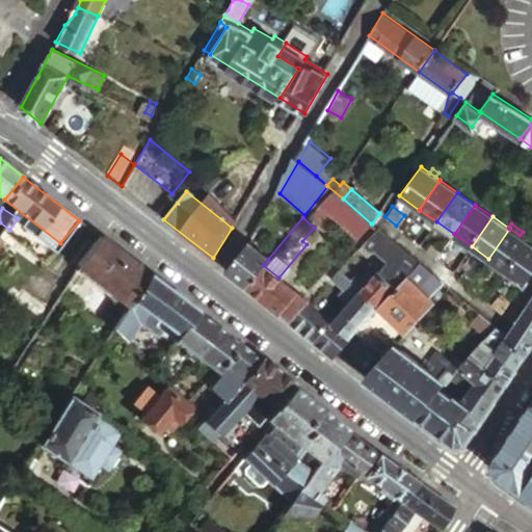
[(520,235),(509,229),(488,259),(506,270),(528,241),(520,235)]
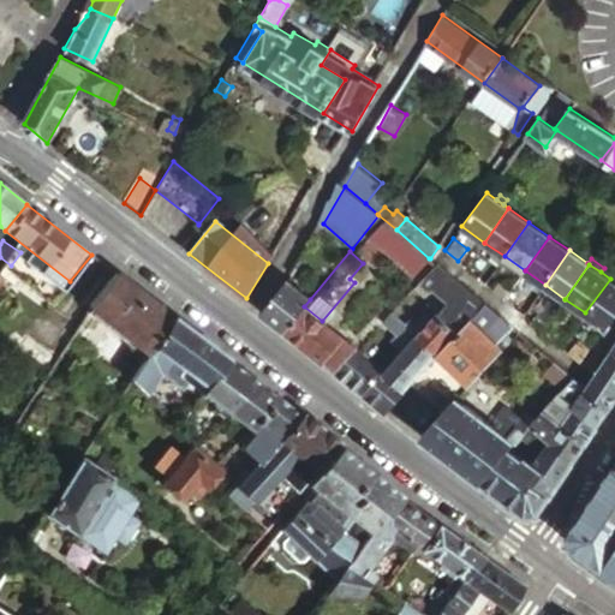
[(61,279),(46,268),(28,294),(43,305),(61,279)]
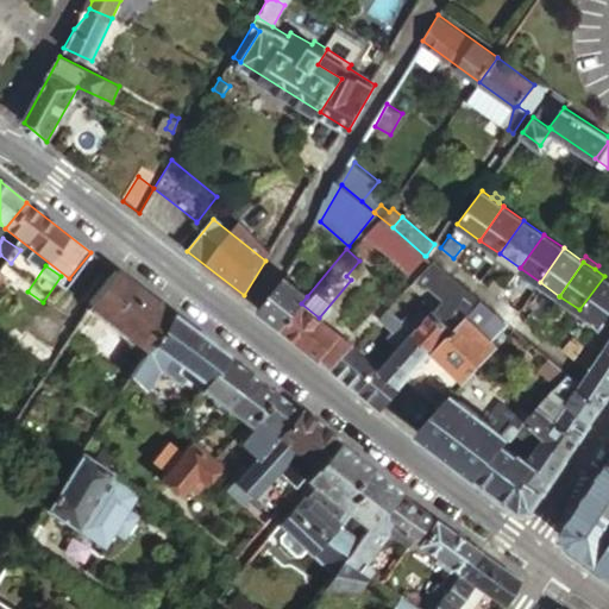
[(421,309),(408,324),(414,328),(435,347),(464,316),(471,309),(478,300),(438,268),(425,283),(440,299),(427,314),(421,309)]
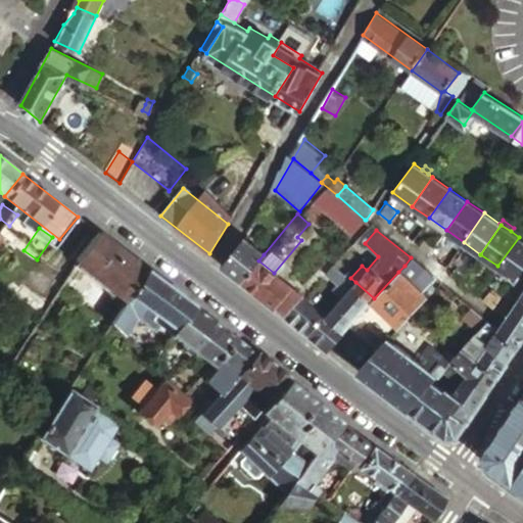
[(127,300),(147,271),(97,232),(76,260),(127,300)]
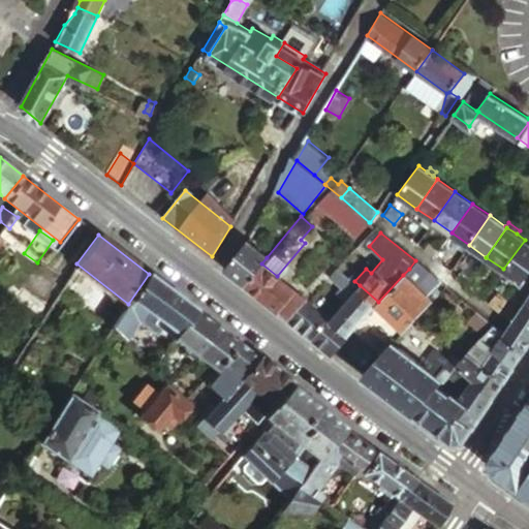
[(528,242),(525,240),(503,269),(521,281),(520,288),(518,292),(522,296),(528,284),(528,242)]
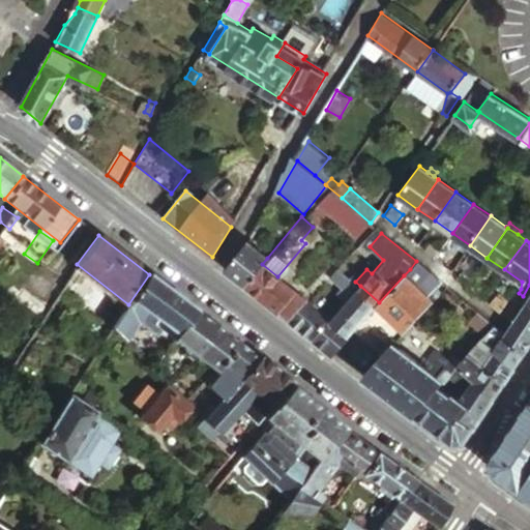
[(226,265),(224,268),(244,285),(262,264),(267,258),(247,241),(228,266),(226,265)]
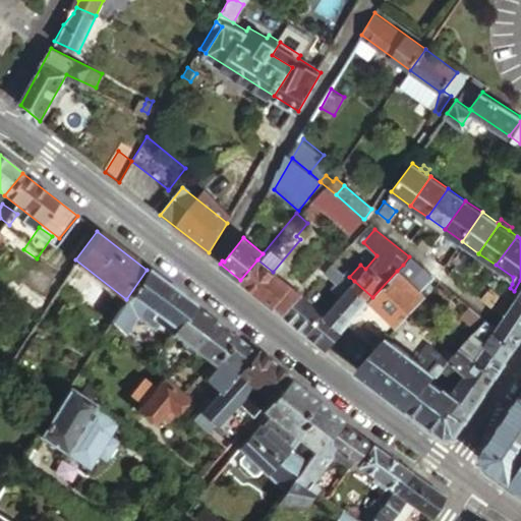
[(422,267),(409,256),(403,265),(415,275),(422,267)]
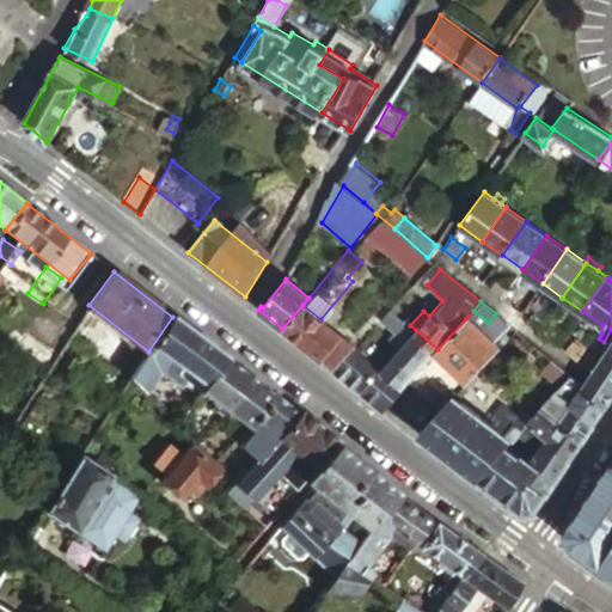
[(148,352),(89,305),(84,310),(145,356),(148,352)]
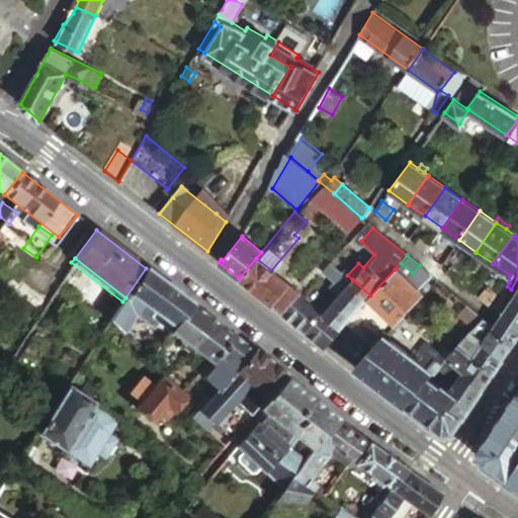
[(271,270),(256,258),(239,278),(280,313),(297,291),(271,270)]
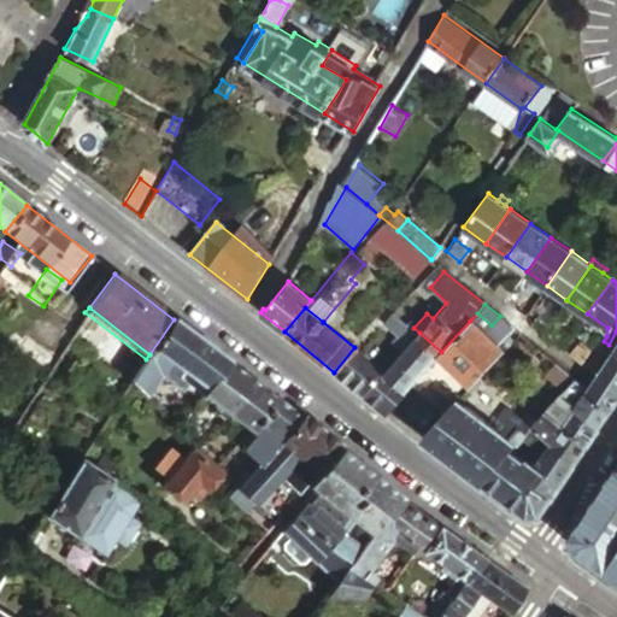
[(385,327),(401,348),(415,339),(399,316),(385,327)]
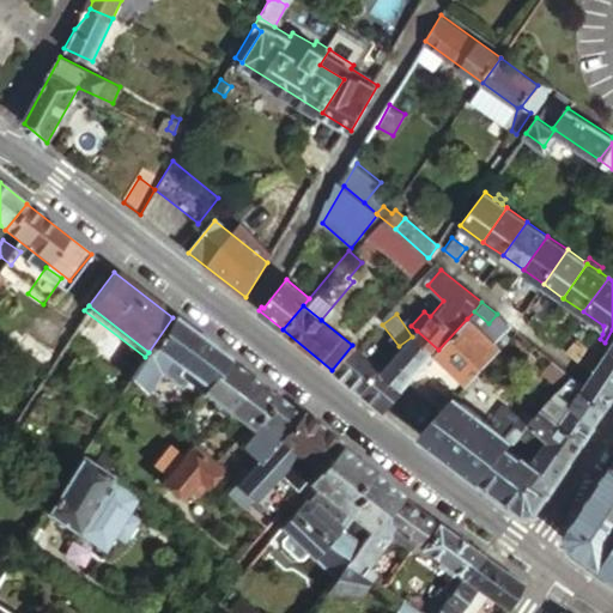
[(145,357),(144,359),(162,372),(174,356),(208,383),(226,358),(173,317),(149,352),(145,357)]
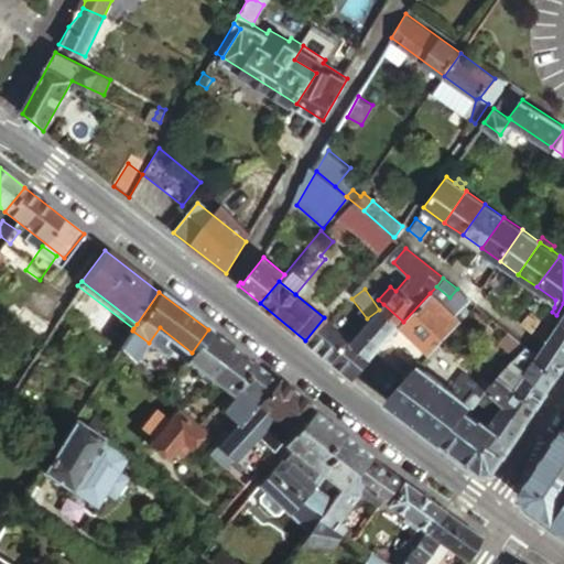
[(403,322),(433,350),(440,344),(461,321),(430,293),(403,322)]
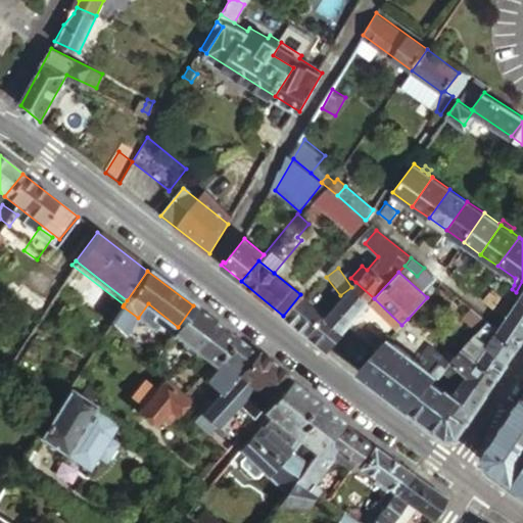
[(522,281),(516,292),(512,297),(522,304),(522,281)]
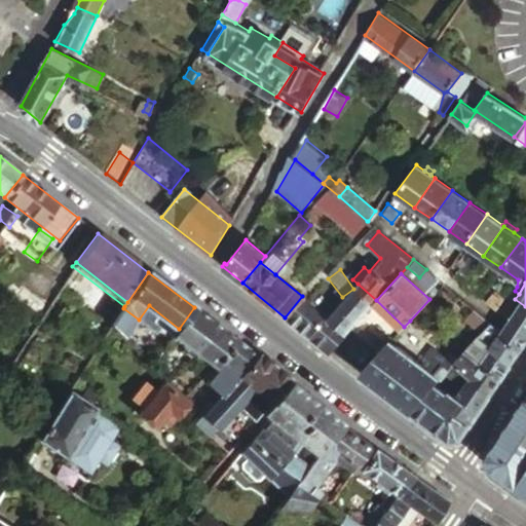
[(358,284),(329,317),(347,332),(376,300),(358,284)]
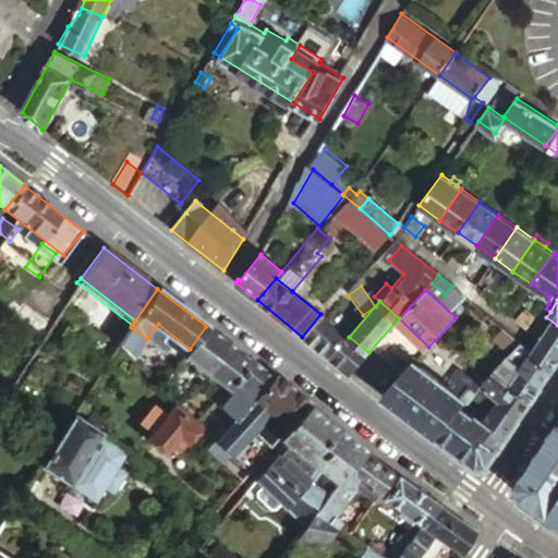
[(532,352),(553,370),(557,360),(557,325),(546,317),(550,312),(546,308),(541,305),(525,328),(541,339),(532,352)]
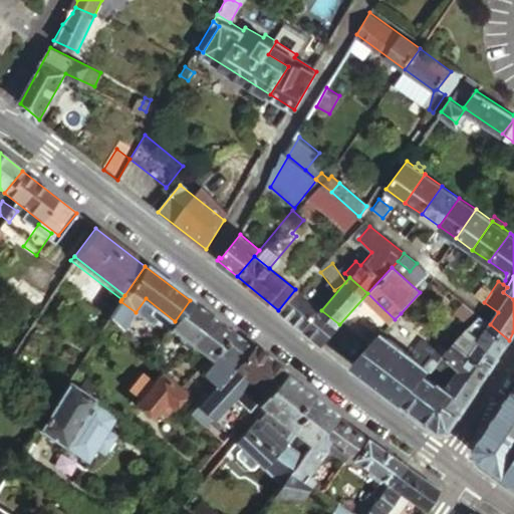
[(302,330),(319,308),(295,289),(278,310),(302,330)]
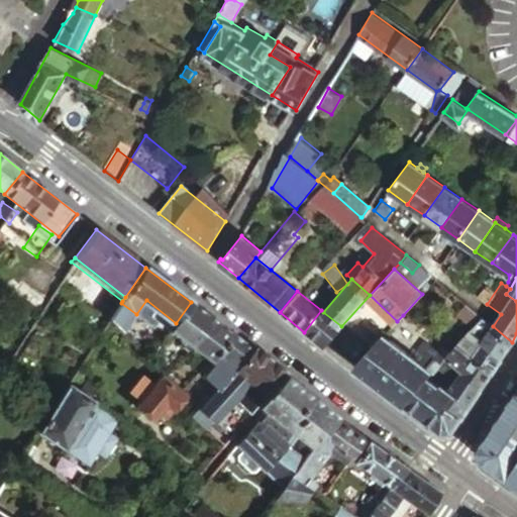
[(183,345),(188,349),(212,318),(191,302),(176,323),(171,329),(186,341),(183,345)]
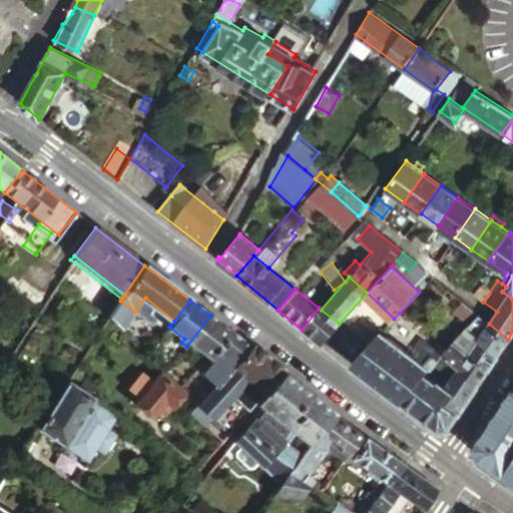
[(135,312),(120,301),(109,317),(122,330),(135,312)]
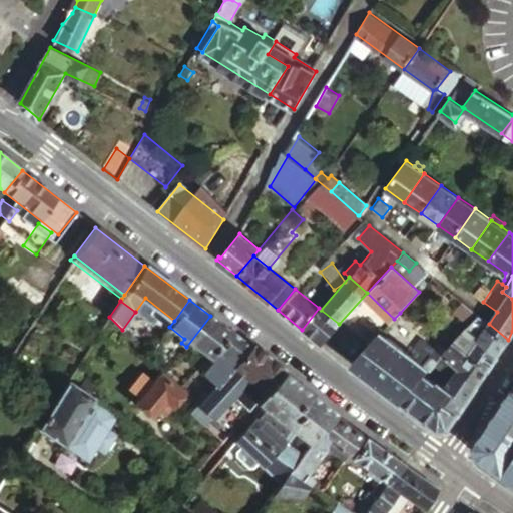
[(409,353),(382,333),(353,364),(402,401),(430,366),(434,361),(439,355),(443,358),(453,346),(464,332),(478,315),(469,307),(434,350),(421,338),(413,348),(417,351),(413,356),(409,353)]
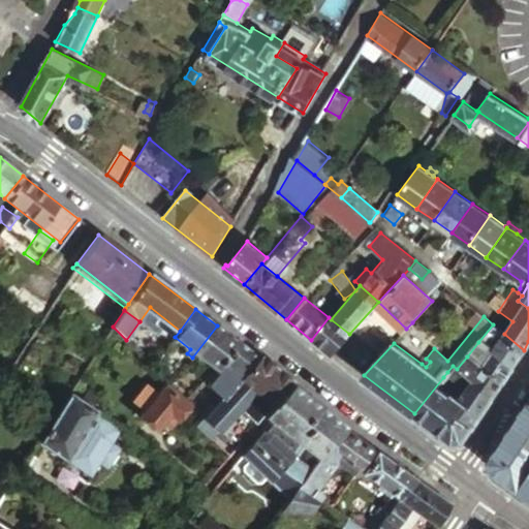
[(329,317),(311,340),(331,354),(349,334),(331,319),(329,317)]
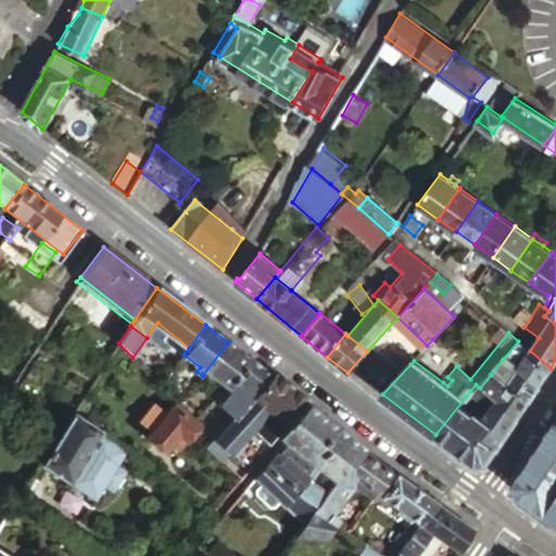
[(433,339),(427,345),(418,355),(428,365),(434,358),(438,362),(446,352),(433,339)]
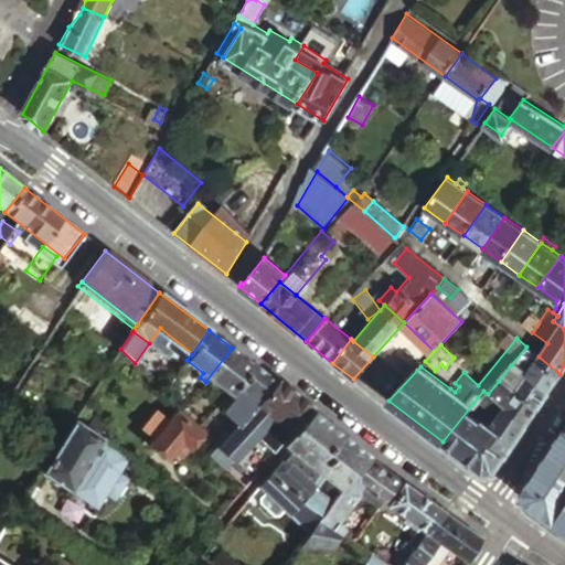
[(560,374),(539,356),(526,347),(511,365),(548,390),(560,374)]
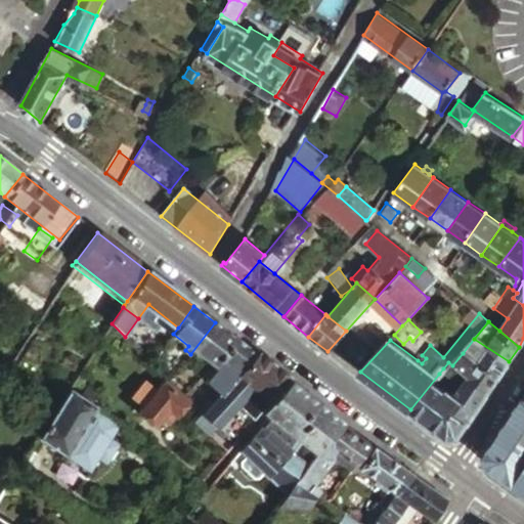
[(190,354),(197,358),(200,354),(213,365),(221,357),(236,340),(215,322),(190,354)]
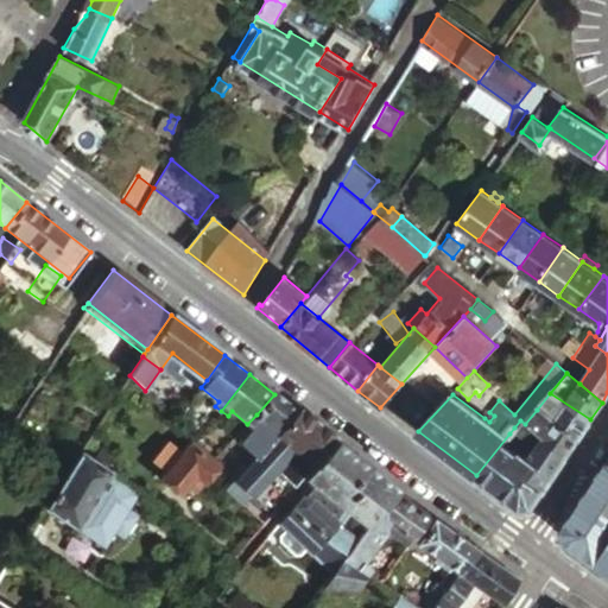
[(590,419),(550,393),(537,410),(578,437),(590,419)]
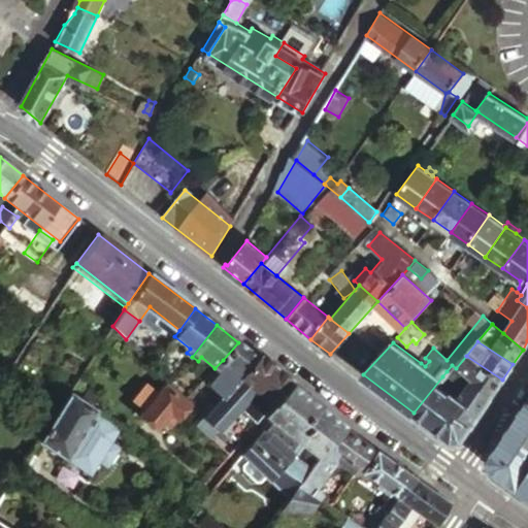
[(237,380),(257,357),(238,342),(223,360),(227,364),(208,385),(221,396),(237,380)]
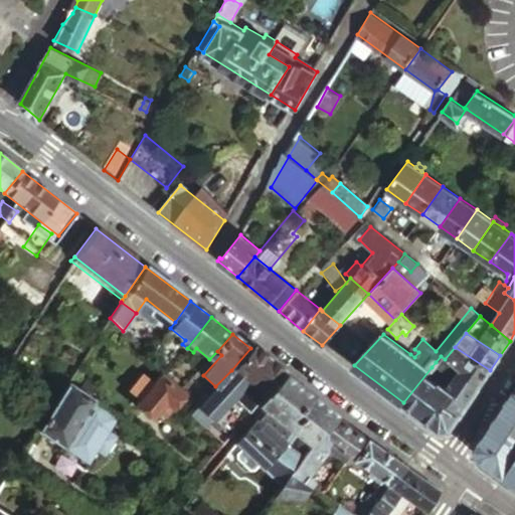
[(231,370),(264,394),(285,373),(287,371),(252,346),(250,348),(231,370)]
